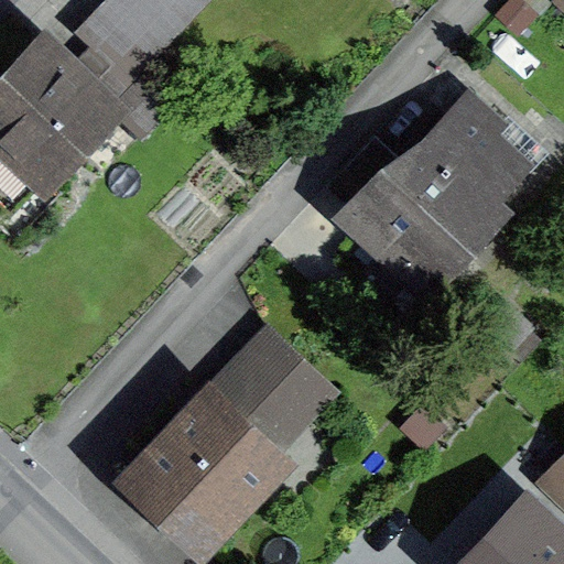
[(0,221),(17,237),(121,126),(140,143),(179,102),(144,71),(184,29),(152,0),(105,0),(76,32),(90,45),(77,58),(46,30),(0,77),(0,201),(10,210),(0,221)]
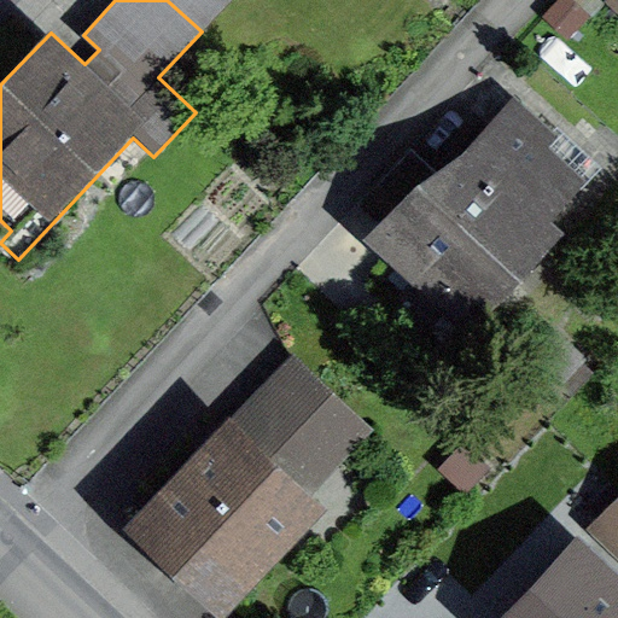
[(229,0),(167,0),(202,31),(229,0)]
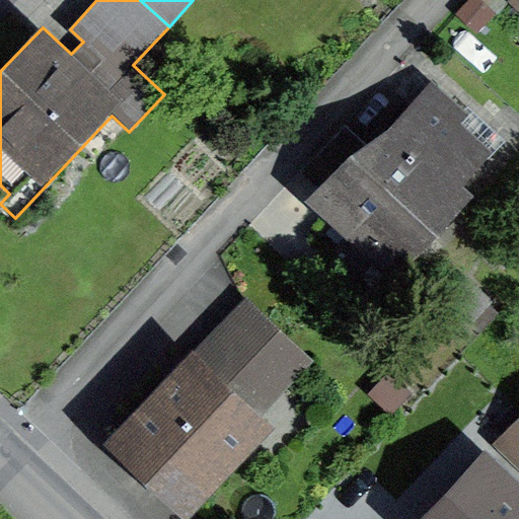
[(484,0),(497,12),(508,0),(484,0)]
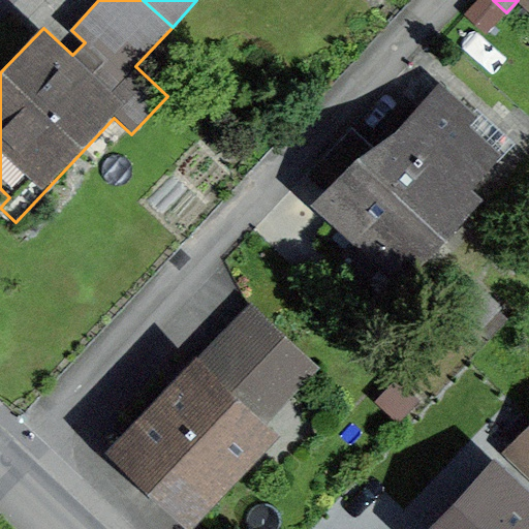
[(472,192),(505,156),(477,130),(488,120),(438,74),(314,208),(401,288),(483,201),(472,192)]
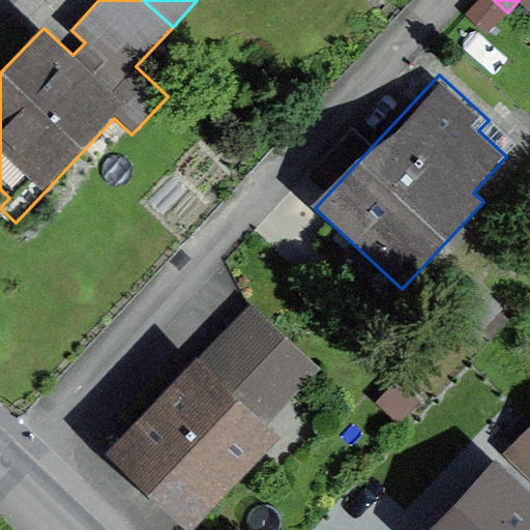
[(108,455),(185,529),(194,529),(281,439),(266,425),(320,370),(253,305),(108,455)]
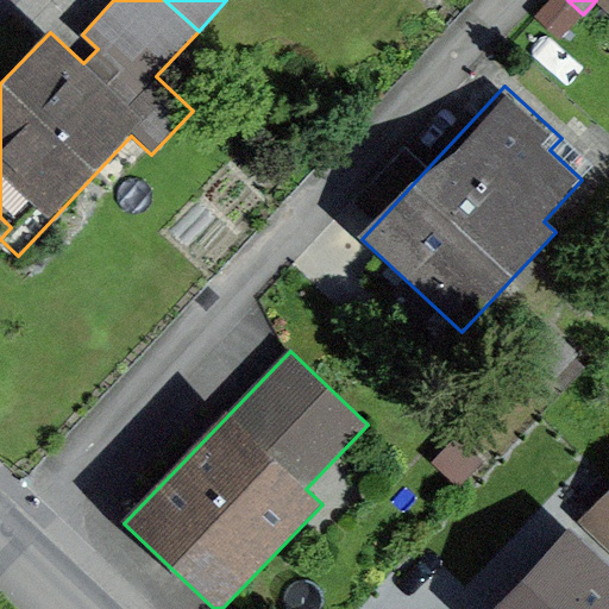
[(608,539),(608,496),(588,519),(608,539)]
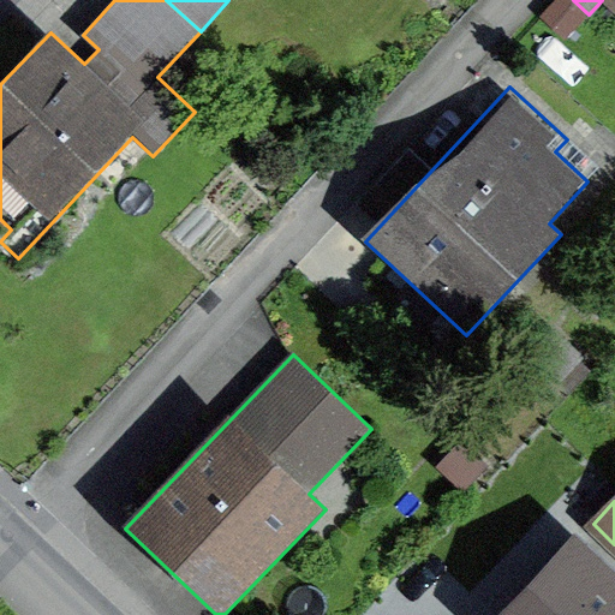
[(506,614),(614,614),(614,585),(573,545),(506,614)]
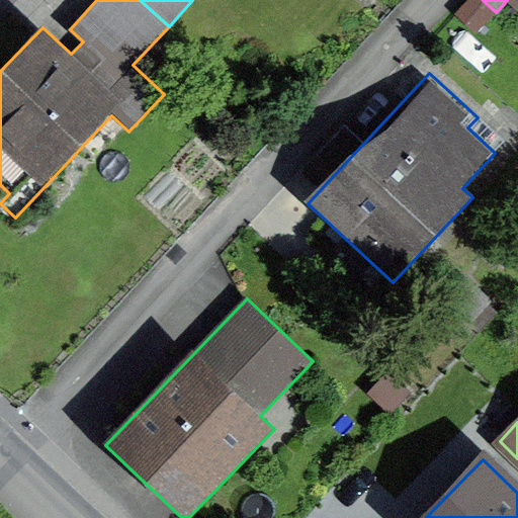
All buildings are outlined.
